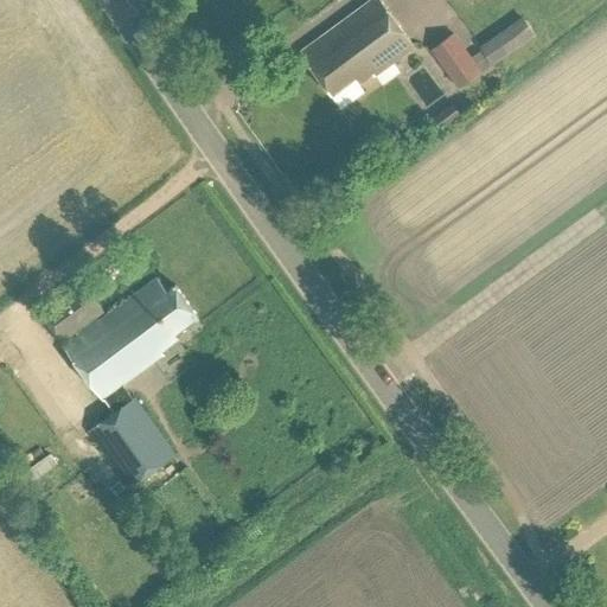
[(366,0),(300,49),(334,95),(359,77),(363,83),(377,74),(378,76),(420,46),(387,0),(366,0)]
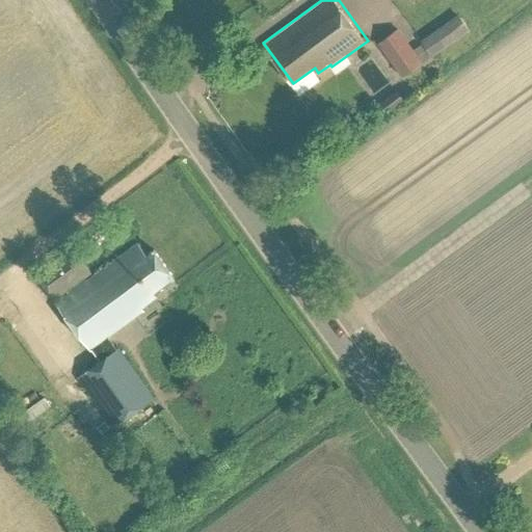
[(420,41),(431,55),(468,29),(457,14),(420,41)]
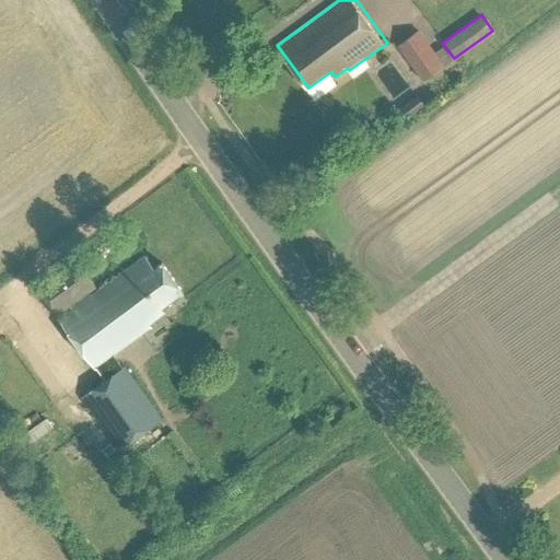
[(418,30),(397,46),(422,81),(444,66),(418,30)]
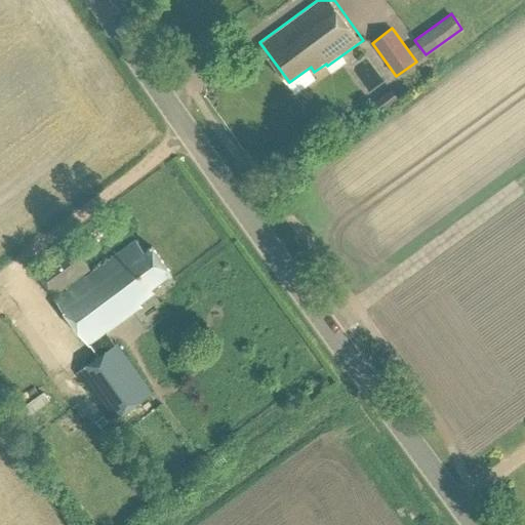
[(380,112),(397,99),(390,89),(373,102),(380,112)]
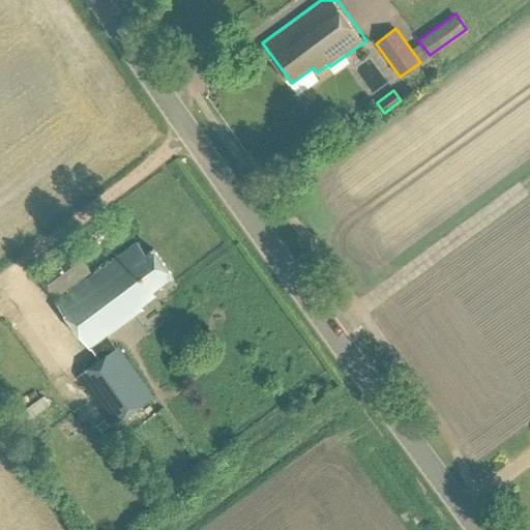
[(70,244),(32,272),(91,350),(92,349),(100,360),(78,376),(112,425),(153,396),(119,347),(118,348),(109,336),(144,310),(143,307),(157,296),(153,291),(173,276),(152,249),(146,254),(138,241),(88,280),(85,276),(91,272),(70,244)]
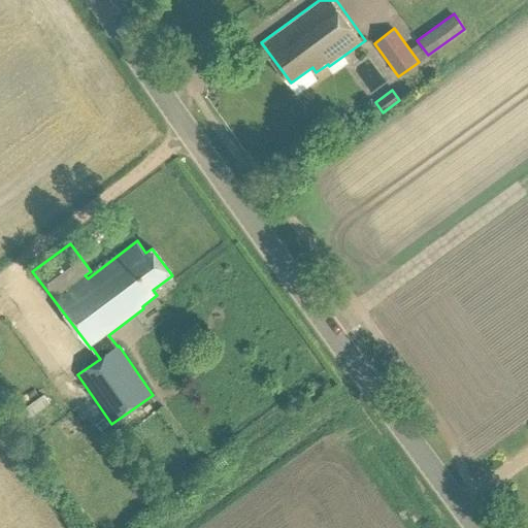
[(107,424),(103,418),(95,424),(100,430),(107,424)]
